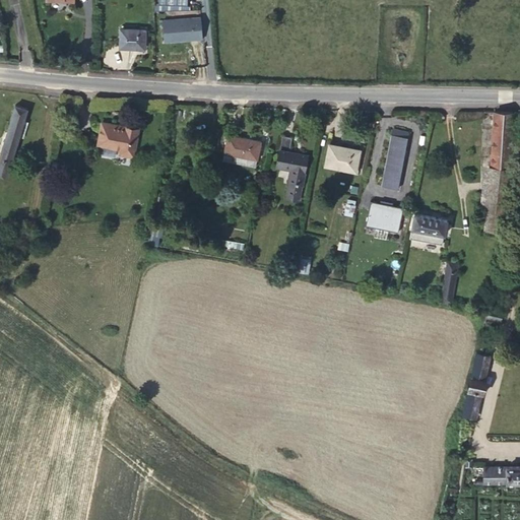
[(161,40),(201,40),(201,17),(161,17),(161,40)]
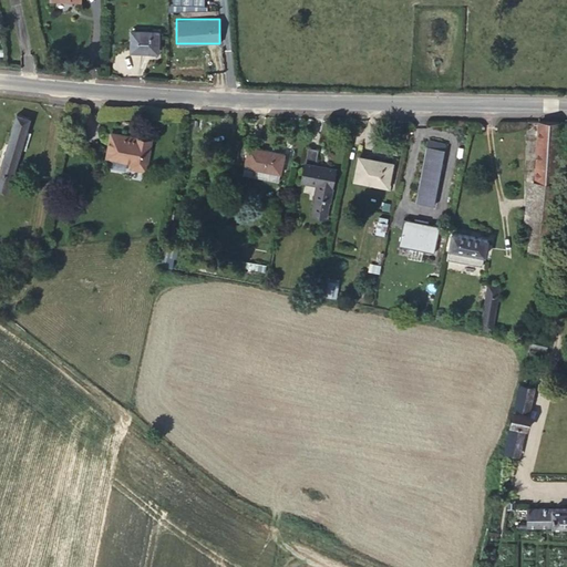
[(158,50),(160,32),(132,31),(131,52),(155,53),(155,50),(158,50)]
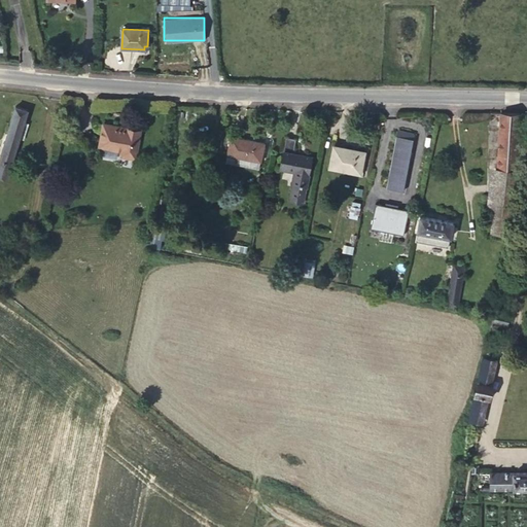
[(0,172),(9,175),(28,110),(15,106),(0,159),(0,172)]
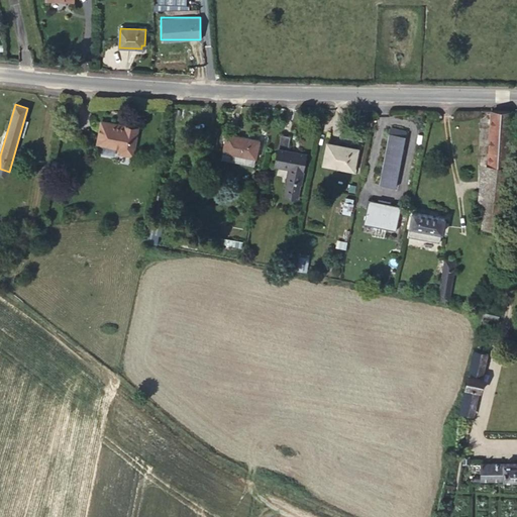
[(506,176),(510,110),(492,110),(492,111),(488,174),(506,176)]
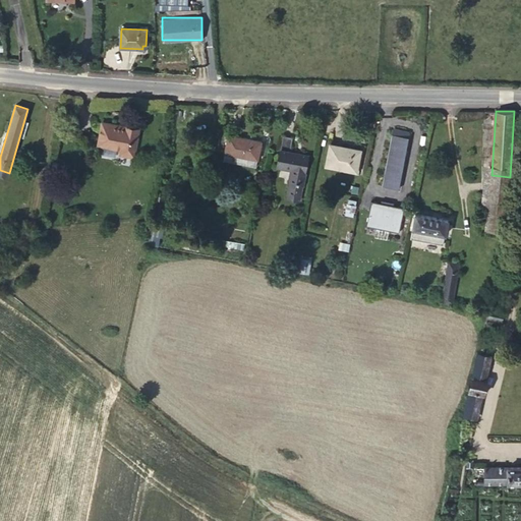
[(134,157),(139,128),(103,122),(99,145),(121,149),(120,154),(134,157)]
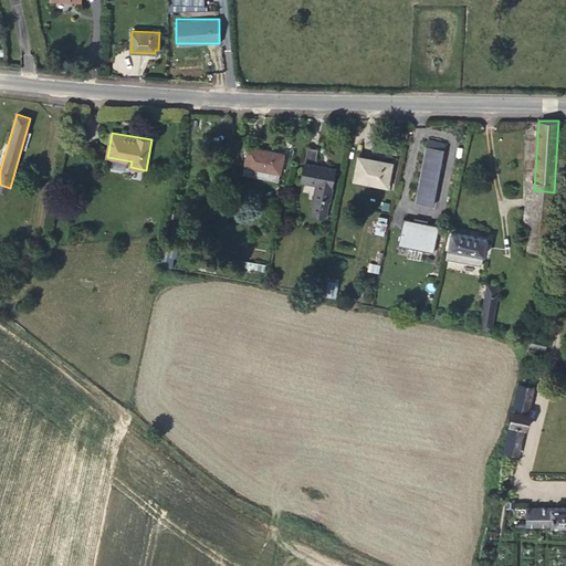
[(432,206),(444,143),(428,139),(416,202),(432,206)]
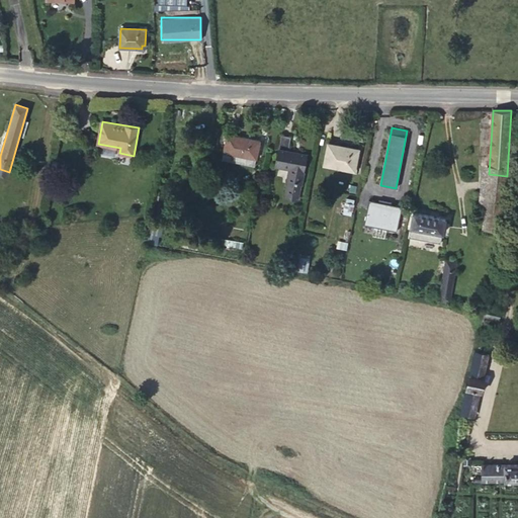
[(255,166),(260,141),(228,134),(223,159),(255,166)]
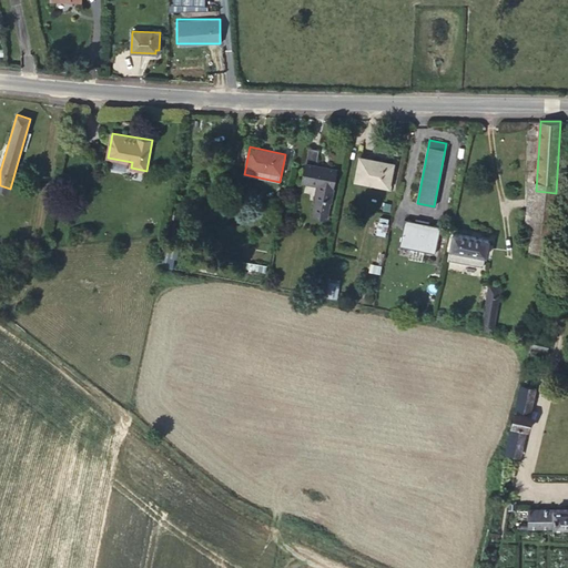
[(306,148),(305,161),(316,162),(318,150),(306,148)]
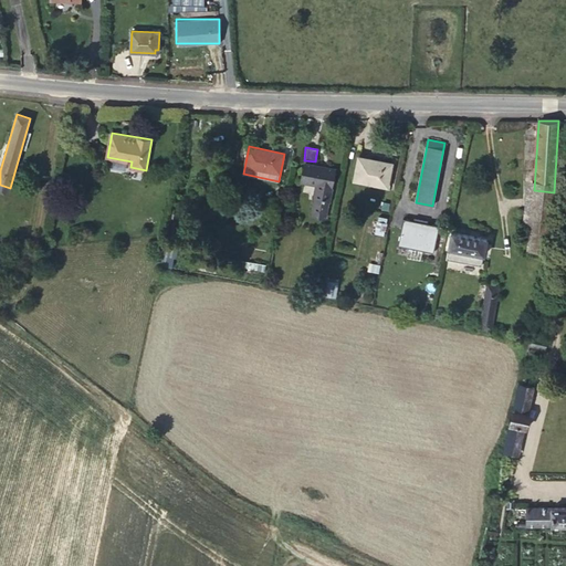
[(387,187),(391,164),(358,157),(354,180),(387,187)]
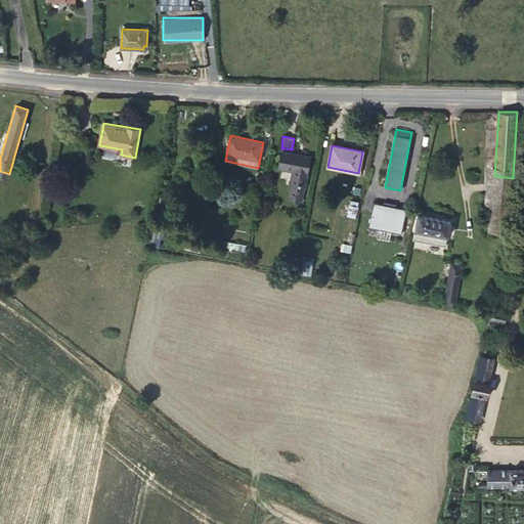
[(301,202),(309,158),(298,156),(298,154),(282,150),(279,167),(294,170),(288,199),(301,202)]
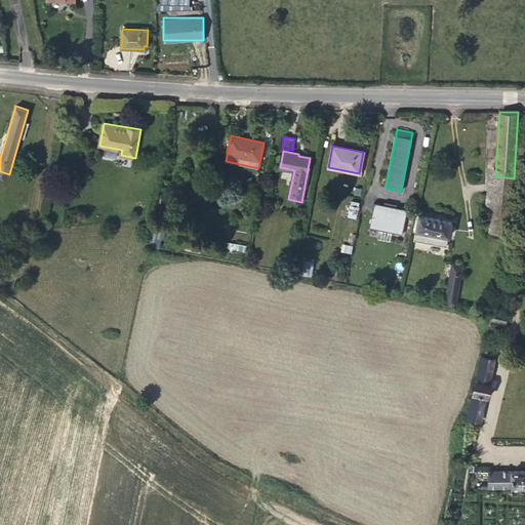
[(509,235),(514,178),(495,176),(489,232),(509,235)]
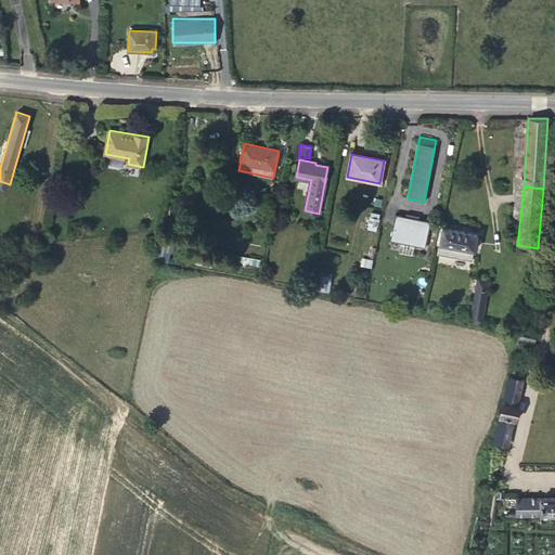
[(430,220),(397,213),(391,235),(416,241),(415,244),(426,246),(430,220)]
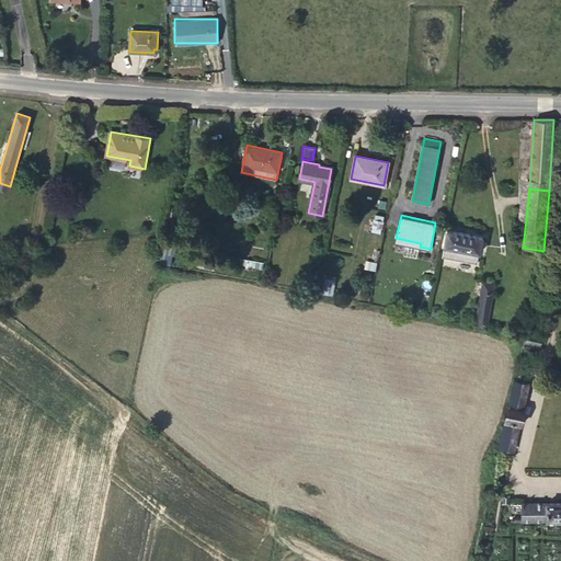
[(477,263),(482,237),(447,230),(443,256),(477,263)]
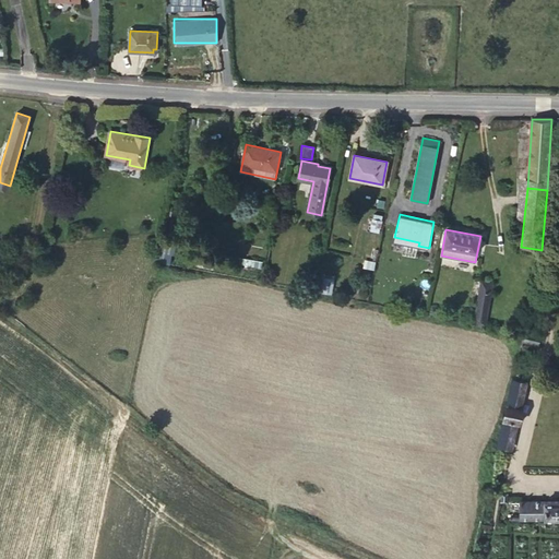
[(168,263),(170,252),(161,251),(158,261),(159,262),(168,263)]
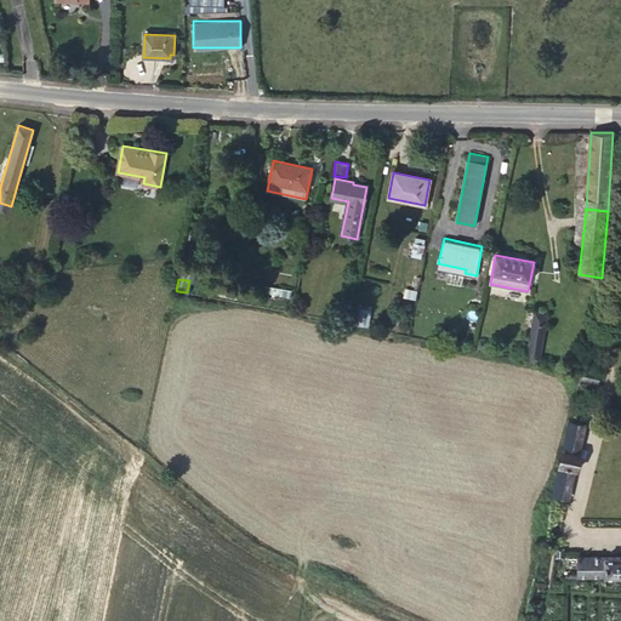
[(353,324),(369,325),(370,308),(354,307),(353,324)]
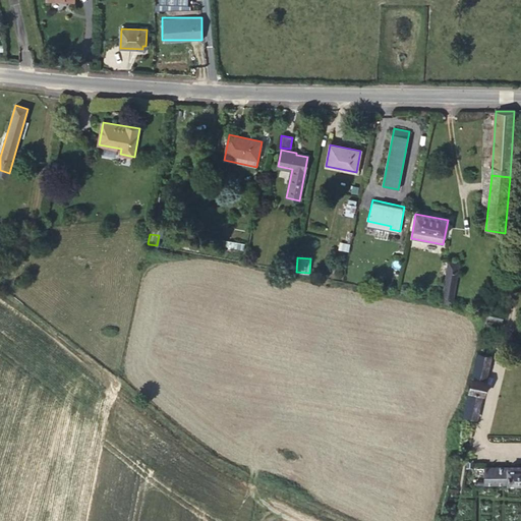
[(452,303),(458,263),(449,262),(443,302),(452,303)]
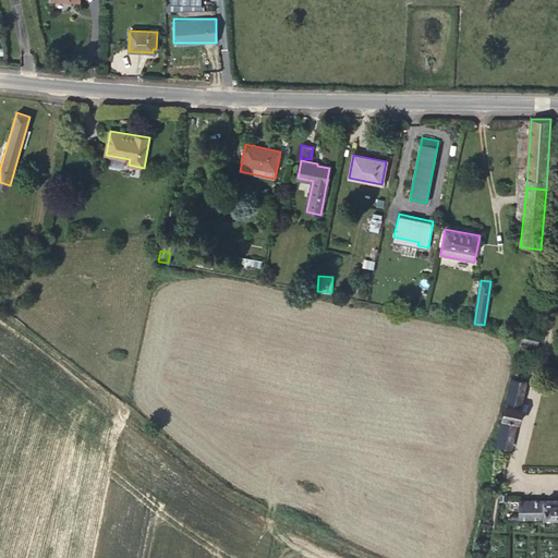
[(538,344),(540,337),(523,332),(522,335),(521,340),(538,344)]
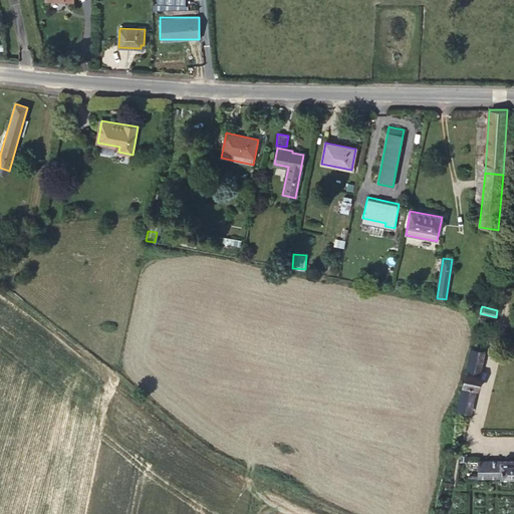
[(478,374),(483,351),(472,348),(459,410),(470,412),(475,389),(477,389),(480,375),(478,374)]
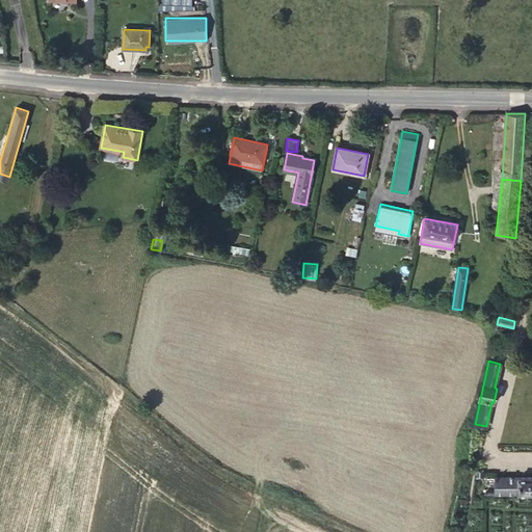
[(531,493),(531,476),(495,477),(495,494),(531,493)]
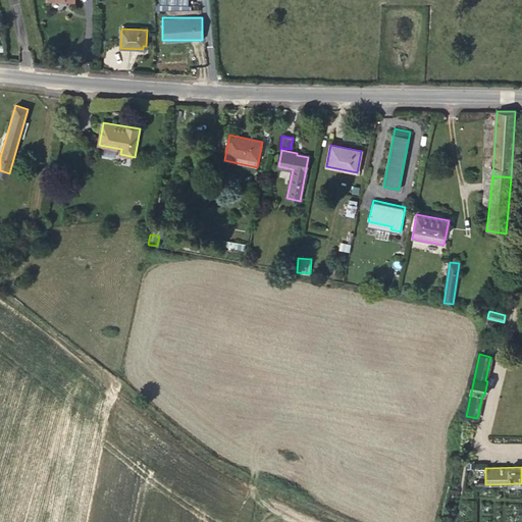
All buildings are outlined.
